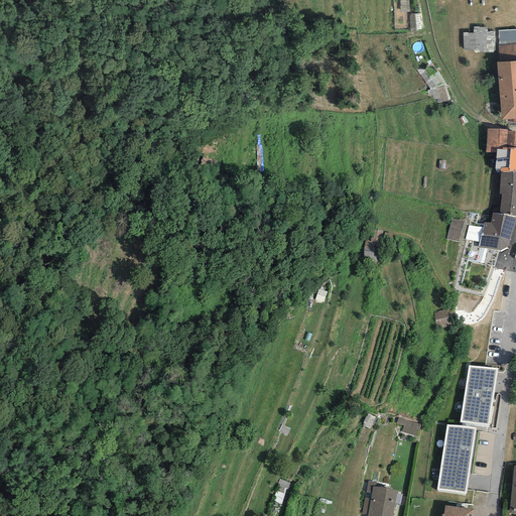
[(473,33),(463,32),(464,50),(474,50),(474,52),(493,52),(493,32),(487,31),(487,27),(473,27),(473,33)]
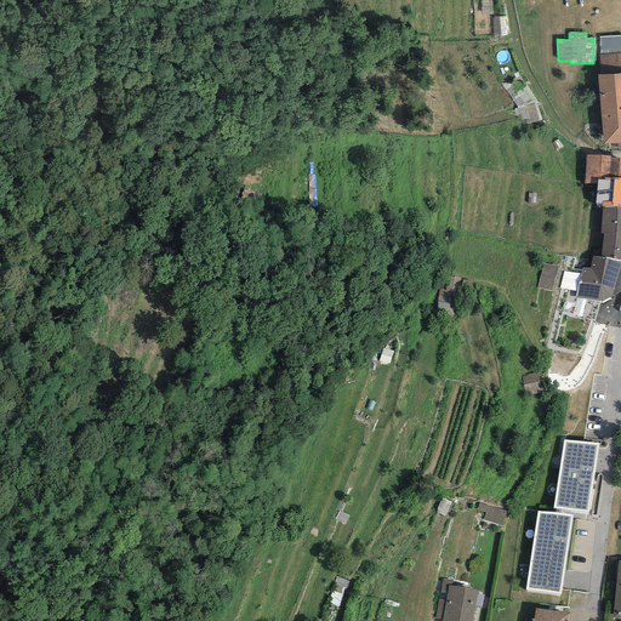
[(620,52),(599,55),(600,74),(620,72),(620,52)]
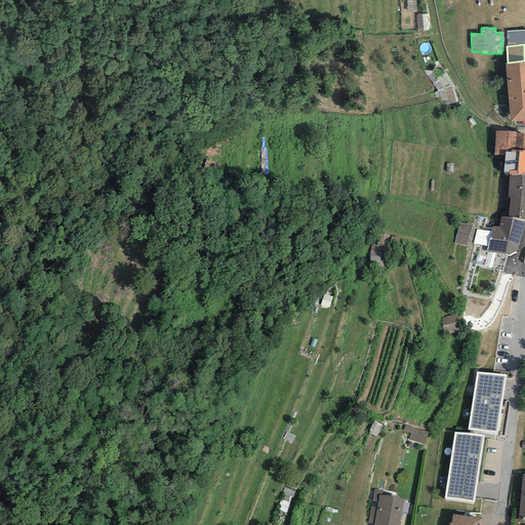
[(505,64),(510,122),(524,120),(524,61),(508,63),(505,64)]
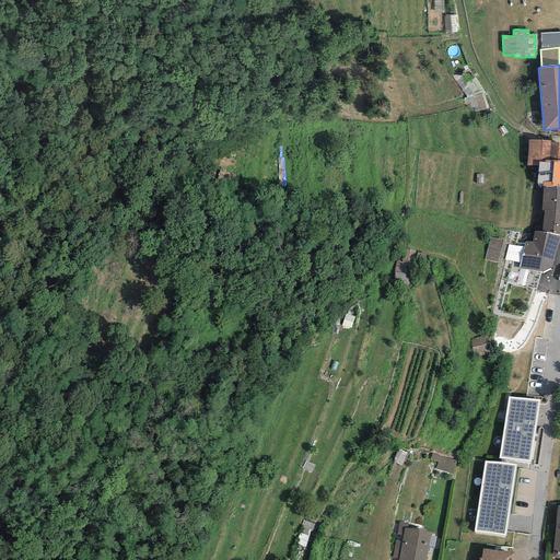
[(551,140),(528,140),(526,165),(538,166),(537,184),(543,184),(543,187),(559,186),(559,142),(550,142),(551,140)]
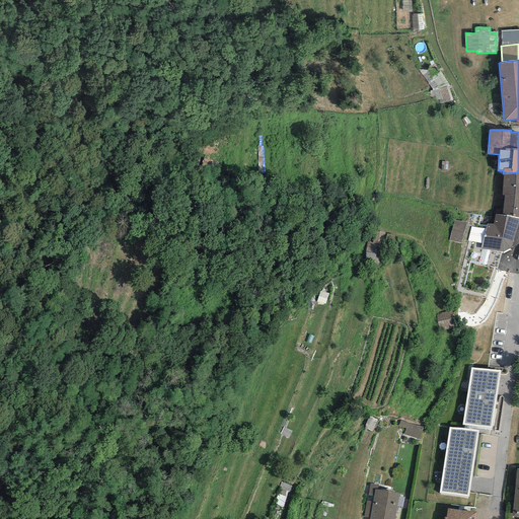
[(518,172),(503,173),(502,195),(504,195),(502,216),(518,218),(518,172)]
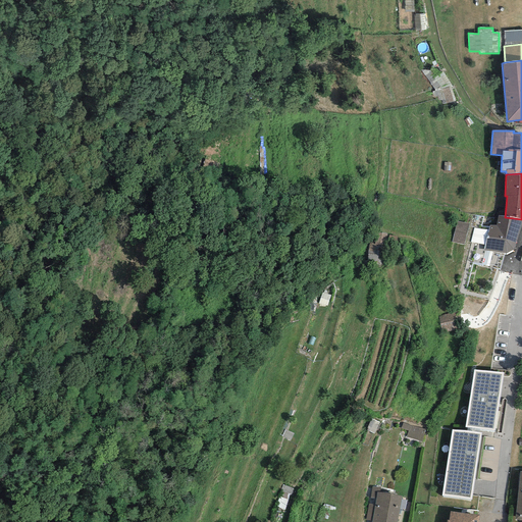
[(521,219),(505,217),(498,216),(496,225),(489,225),(483,251),(506,253),(513,250),(516,242),(521,223),(521,219)]
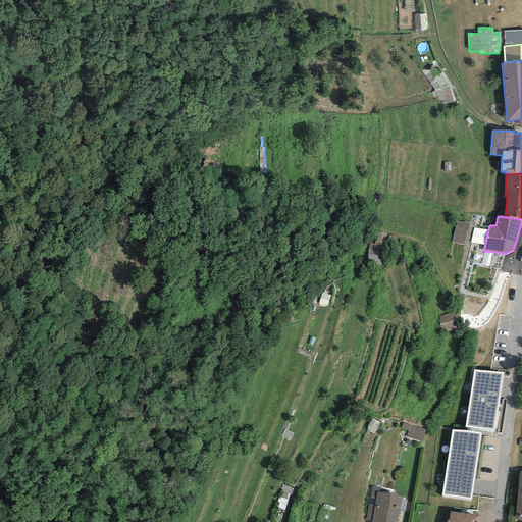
[(470,223),(457,221),(451,243),(464,245),(470,223)]
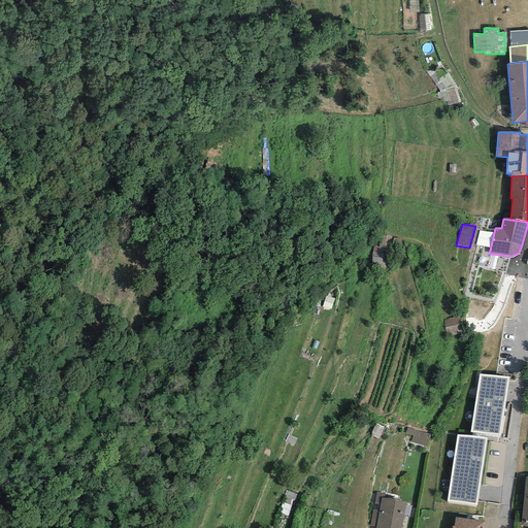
[(488,246),(493,234),(481,230),(476,242),(488,246)]
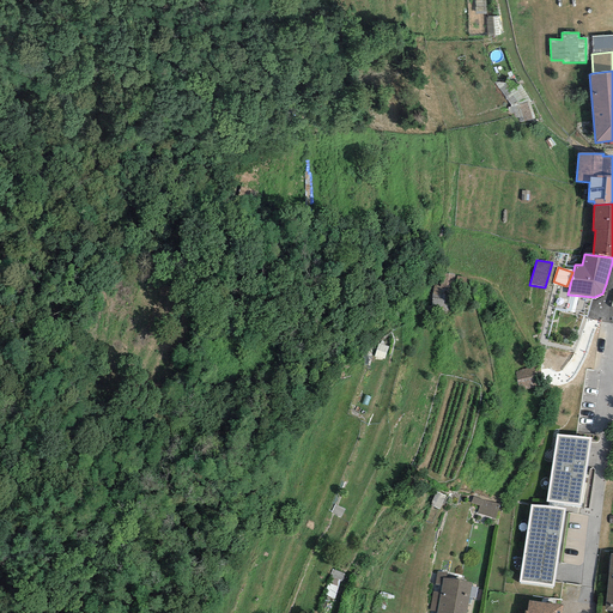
[(516,370),(517,387),(534,386),(533,369),(516,370)]
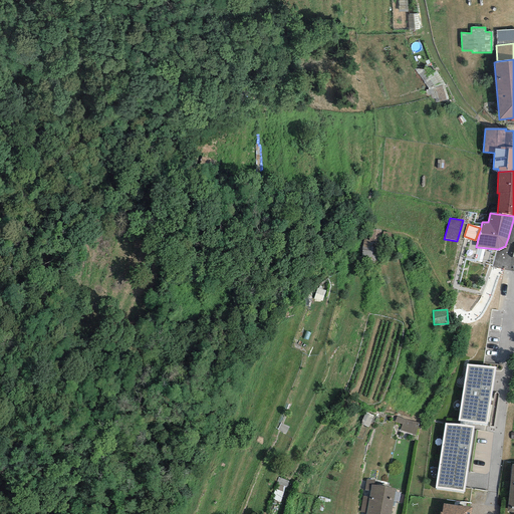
[(496,366),(467,364),(458,420),(488,424),(496,366)]
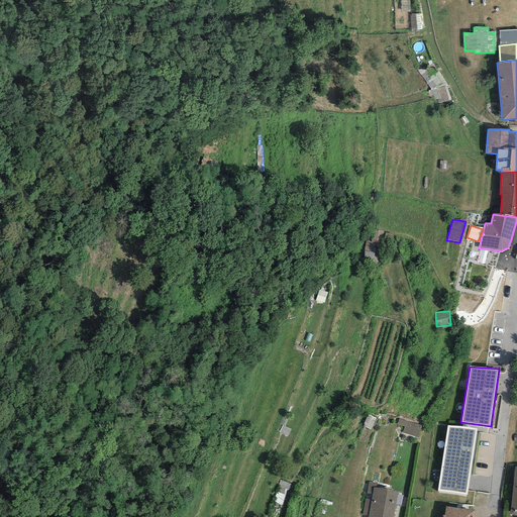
[(418,435),(421,424),(400,419),(397,430),(418,435)]
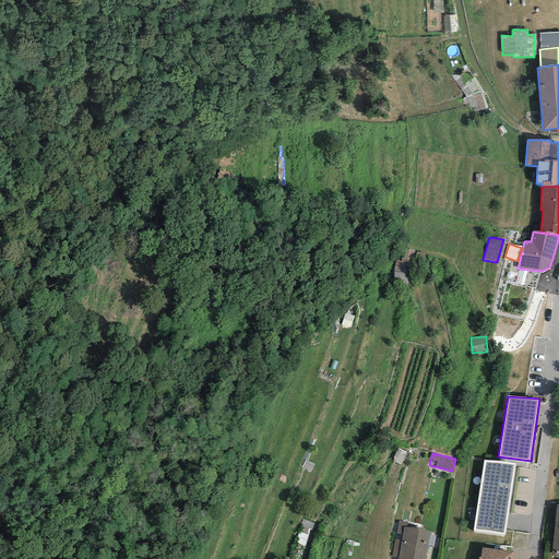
[(515,464),(484,460),(473,532),(504,536),(515,464)]
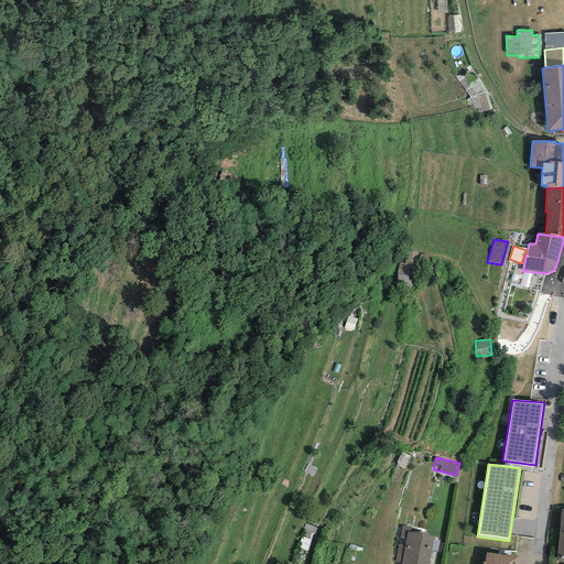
[(407,532),(410,532),(411,527),(402,525),(400,538),(405,539),(407,532)]
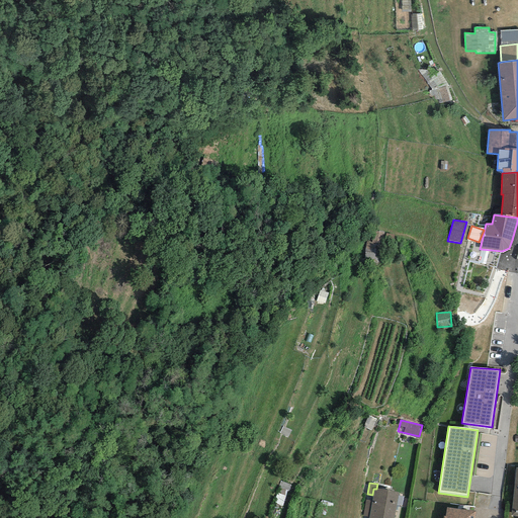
[(376,489),(373,489),(372,495),(371,501),(369,517),(368,517),(394,517),(399,493),(376,489)]
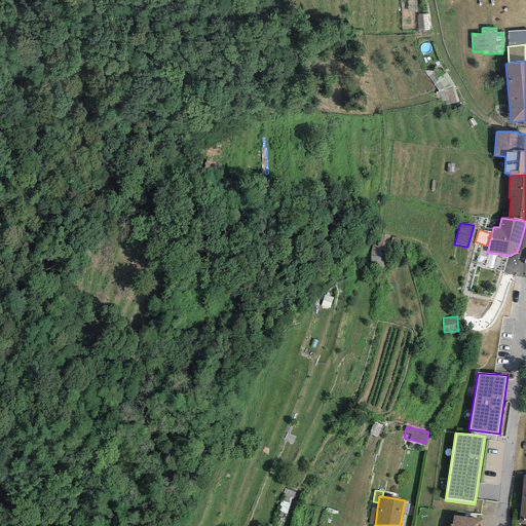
[(375,525),(377,509),(371,508),(369,524),(375,525)]
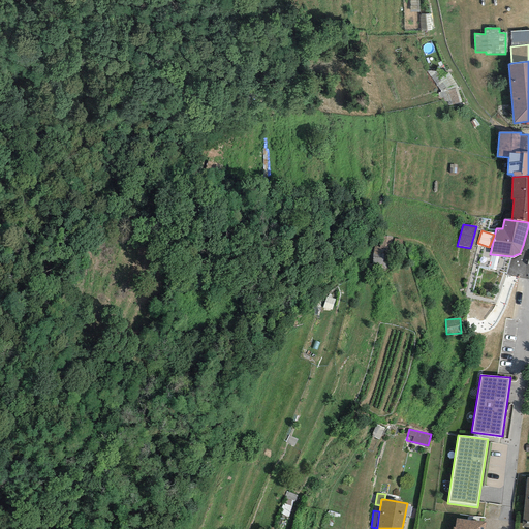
[(485,528),(486,522),(456,519),(455,527),(453,527),(452,528),(485,528)]
